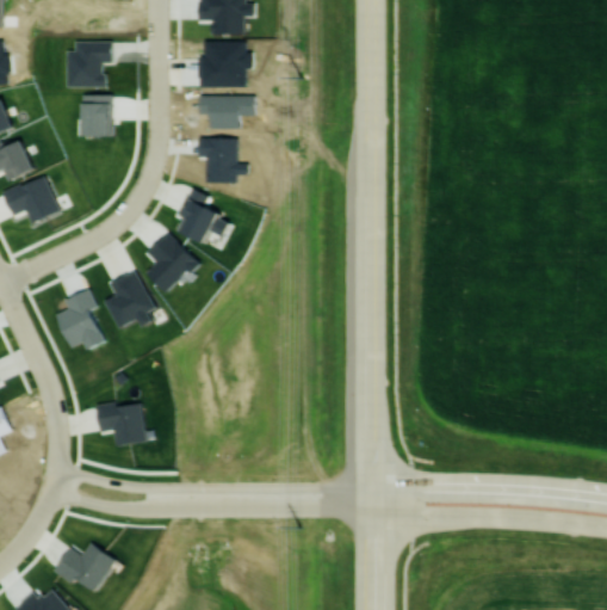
[(110,136),(111,94),(82,93),(81,135),(110,136)]
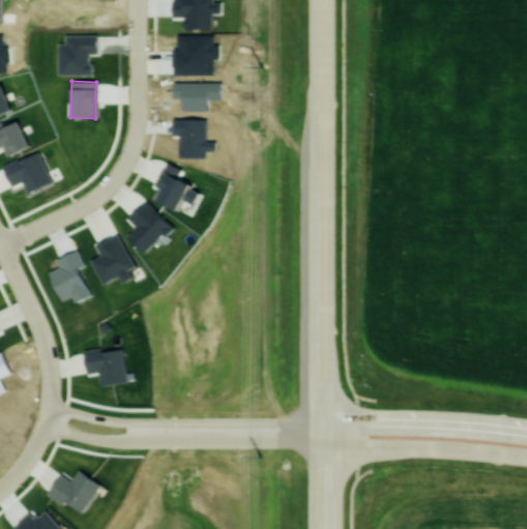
[(177,210),(182,199),(193,204),(198,193),(188,189),(191,184),(176,178),(180,169),(166,163),(162,172),(164,172),(157,188),(160,189),(155,201),(177,210)]
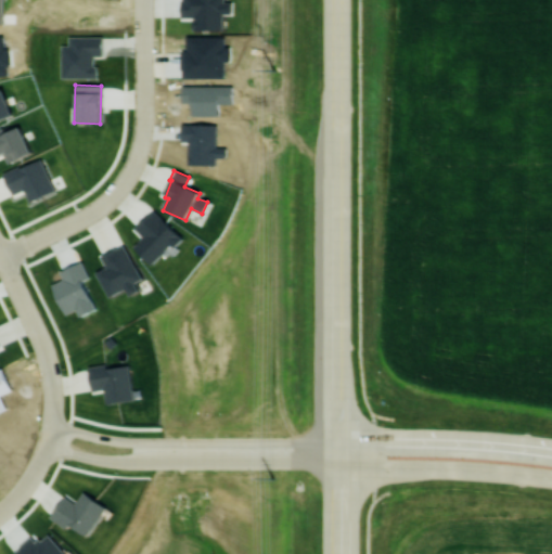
[(132,247),(150,266),(179,239),(153,210),(132,229),(141,237),(132,247)]
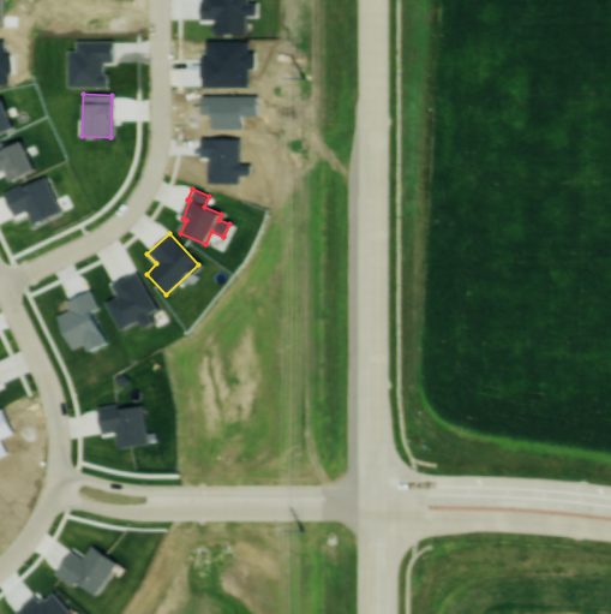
[(154,310),(137,272),(111,284),(117,297),(106,302),(118,331),(138,321),(141,328),(153,323),(148,314),(154,310)]
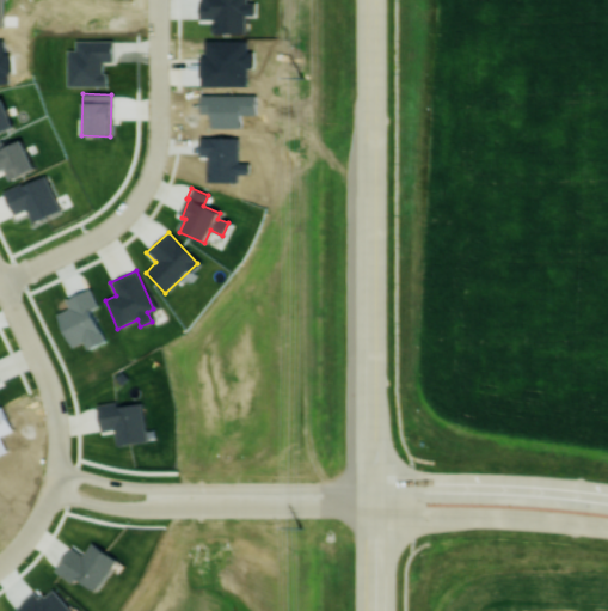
[(139,403),(116,407),(115,402),(94,405),(99,432),(111,429),(115,446),(145,441),(139,403)]
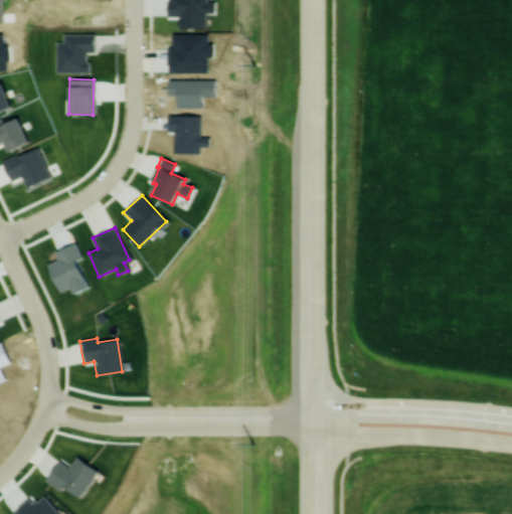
[(59,491),(62,487),(79,498),(98,471),(75,456),(68,468),(58,461),(44,481),(59,491)]
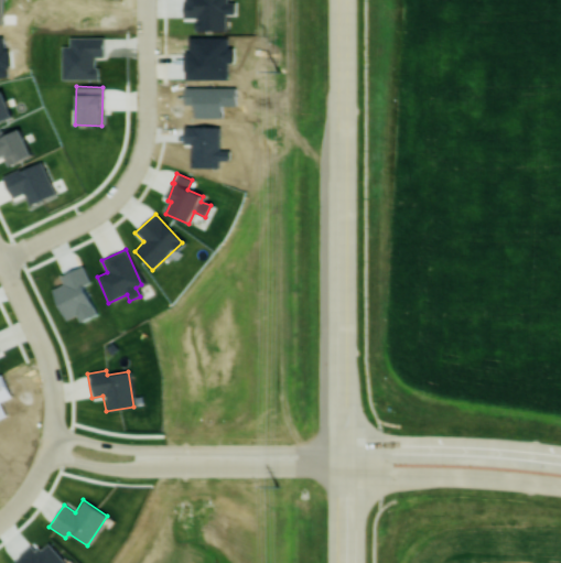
[(64,562),(46,543),(35,553),(30,547),(13,562),(64,562)]
